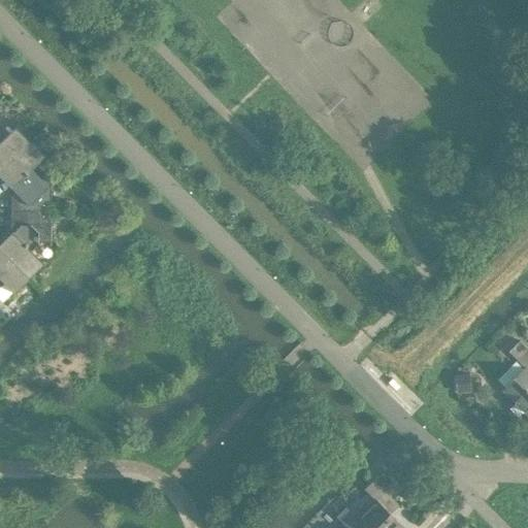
[(0,171),(30,142),(15,129),(3,141),(0,138),(0,171)]
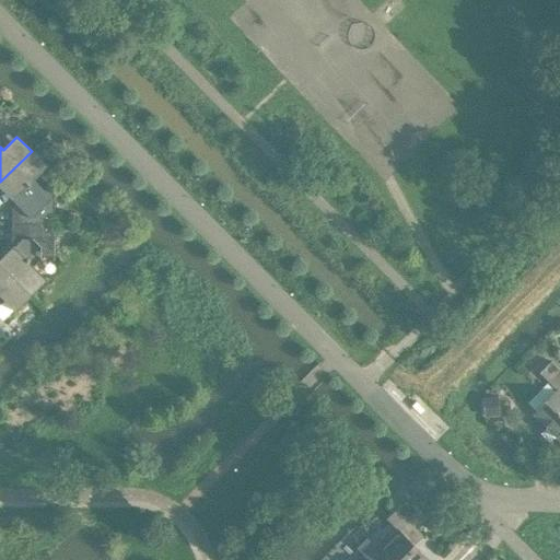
[(32,151),(0,182),(0,186),(14,201),(14,223),(43,223),(54,212),(54,191),(44,191),(33,181),(46,166),(32,151)]
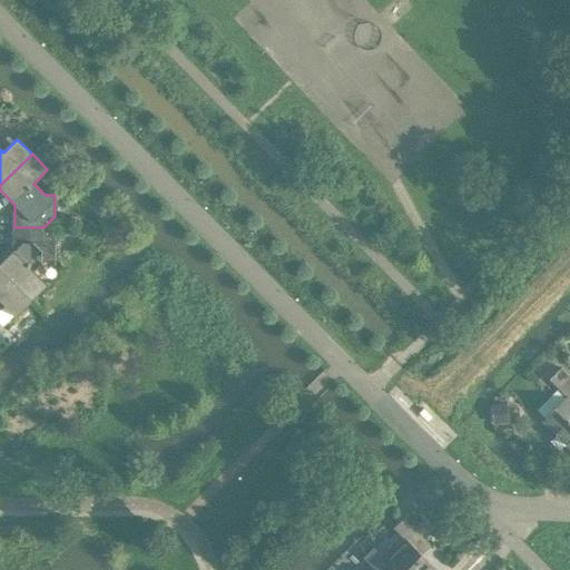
[(43,227),(15,227),(15,251),(0,265),(0,268),(31,301),(47,286),(32,272),(43,261),(55,261),(55,239),(43,227)]
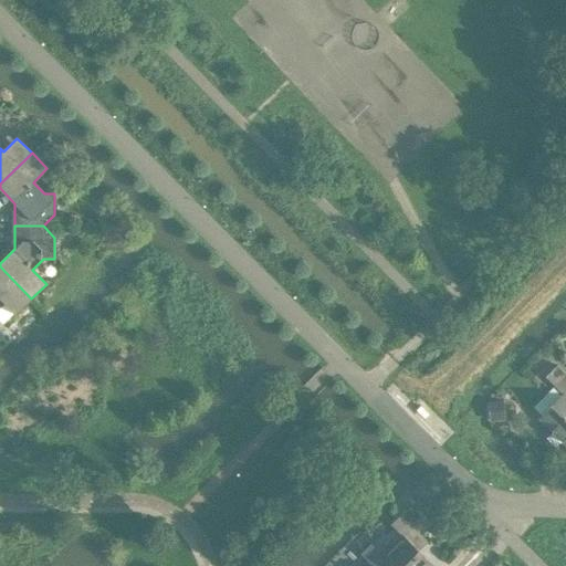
[(31,299),(0,266),(0,302),(2,301),(17,314),(31,299)]
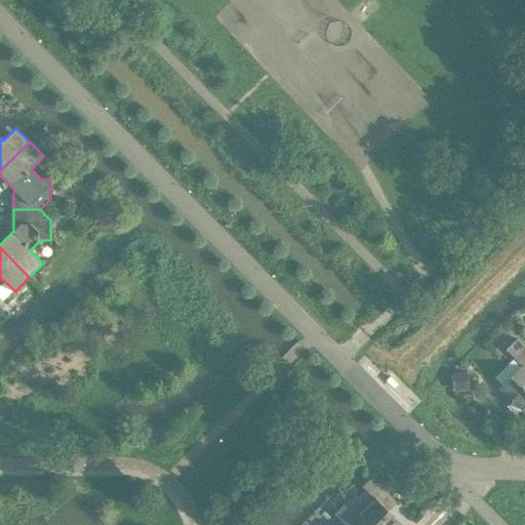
[(521,366),(499,389),(512,400),(513,402),(515,405),(517,407),(519,409),(521,410),(524,413),(524,348),(516,338),(506,350),(521,366)]
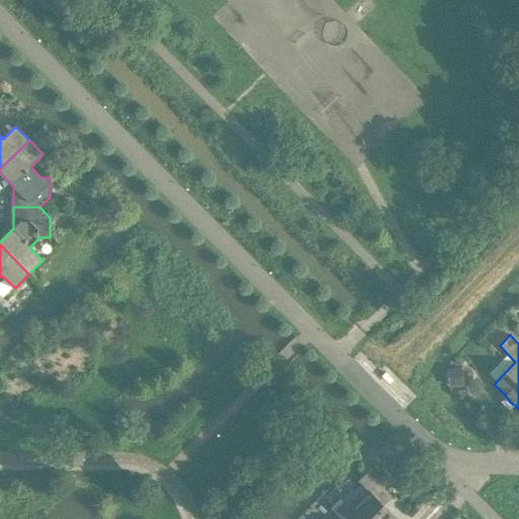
[(361,518),(398,518),(399,518),(380,499),(389,491),(369,471),(360,480),(370,490),(351,508),(361,518)]
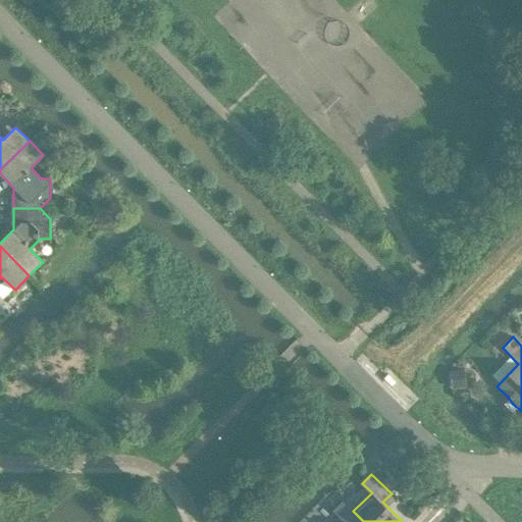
[(342,521),(362,521),(363,521),(353,511),(344,502),(333,511),(344,521),(342,521)]
